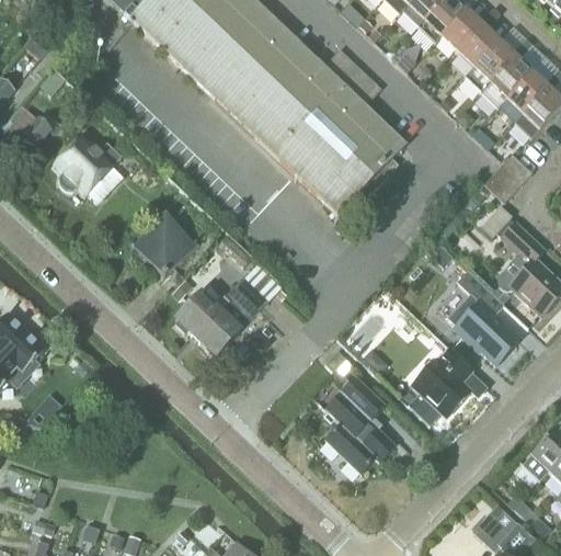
[(124,11),(318,195),(338,215),(351,201),(357,206),(387,176),(380,170),(404,145),(252,0),(118,0),(127,8),(124,11)]
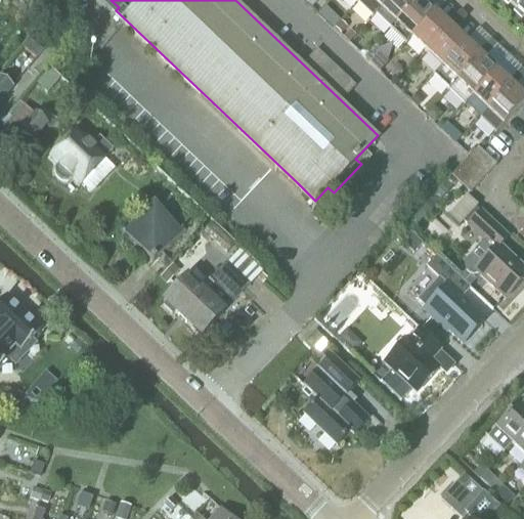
[(358,0),(372,12),(375,9),(380,3),(381,4),(385,0),(358,0)]
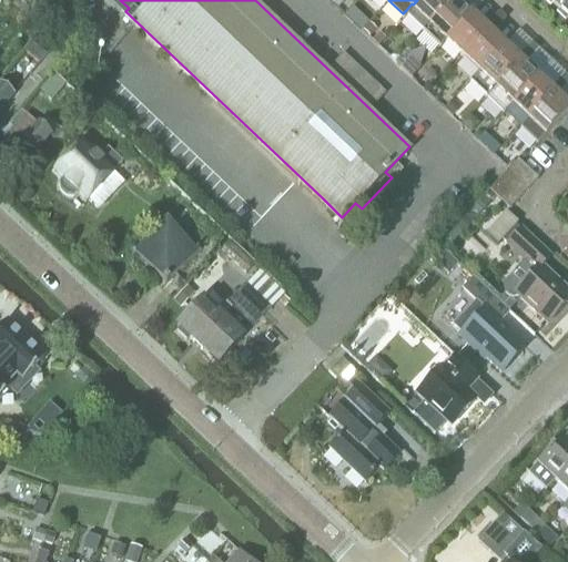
[(412,3),(406,10),(424,26),(429,20),(448,0),(417,0),(413,4),(412,3)]
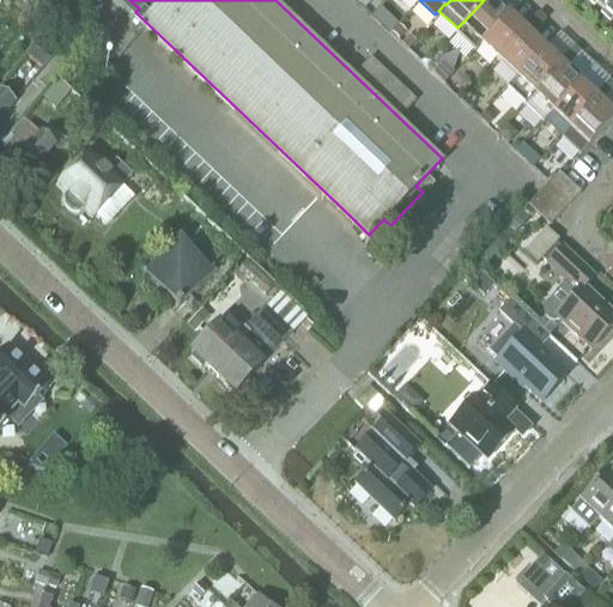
[(484,0),(463,22),(457,28),(477,46),(481,40),(509,10),(498,0),(484,0)]
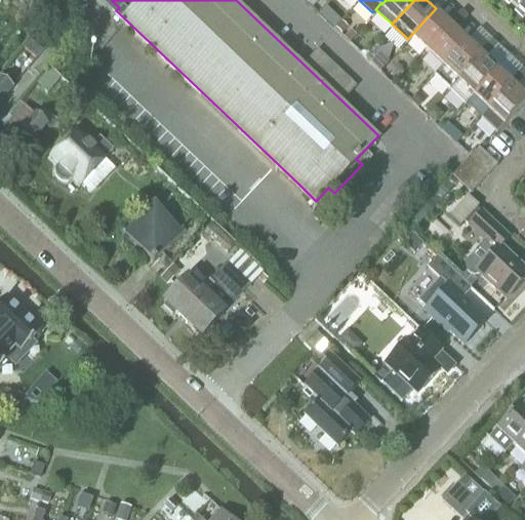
[(517,0),(514,3),(524,12),(524,0),(517,0)]
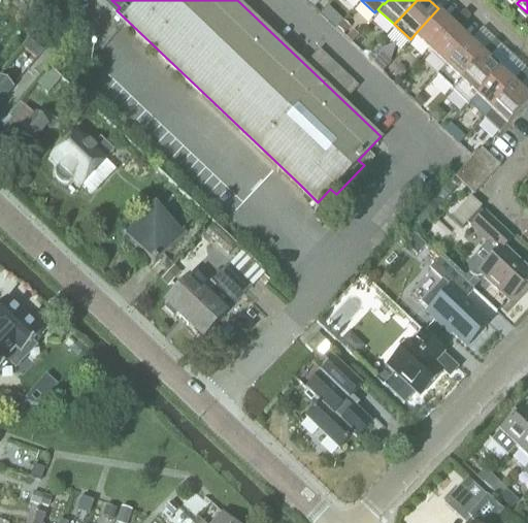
[(464,6),(457,13),(463,20),(470,12),(464,6)]
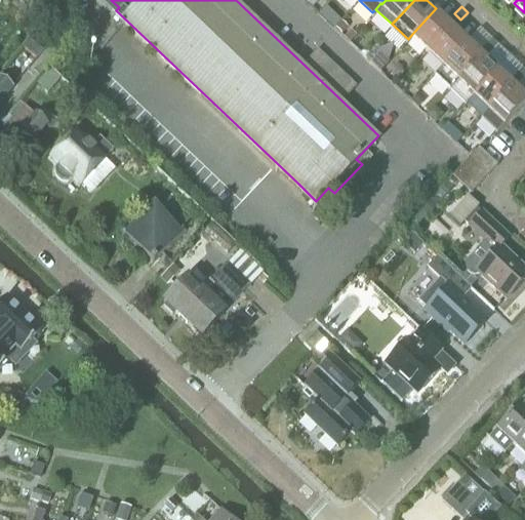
[(436,8),(412,34),(428,48),(451,24),(454,26),(460,20),(454,13),(448,21),(436,8)]
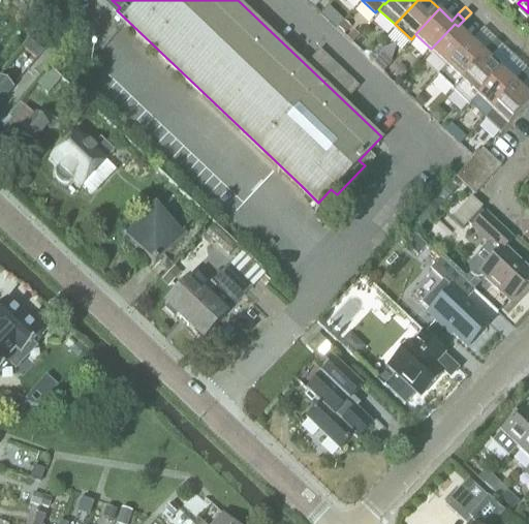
[(455,24),(431,49),(445,63),(446,63),(470,38),(458,26),(455,24)]
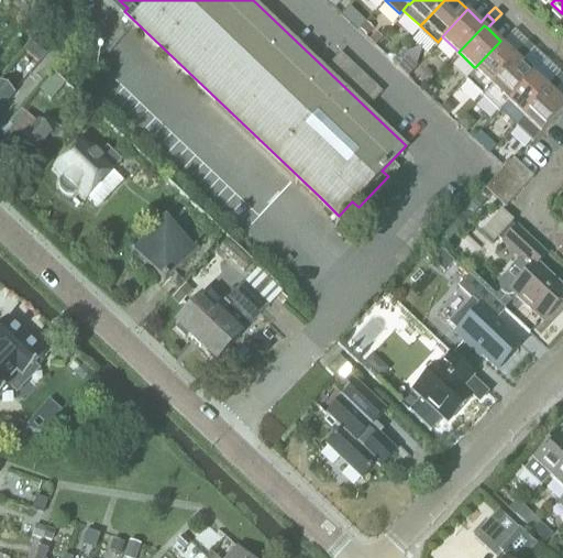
[(527,39),(520,45),(527,52),(533,44),(527,39)]
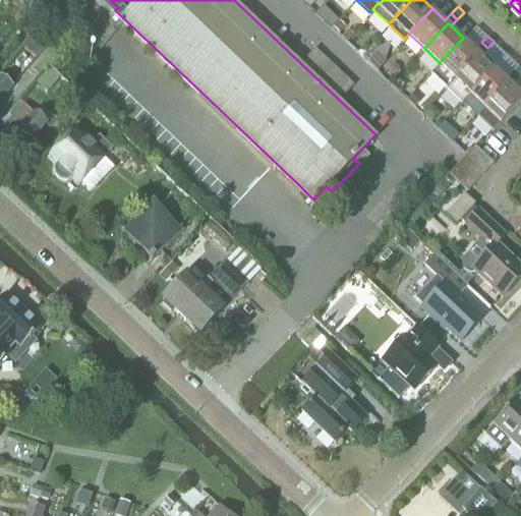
[(439,62),(430,71),(445,84),(454,76),(455,76),(478,52),(475,49),(463,38),(440,62),(439,62)]
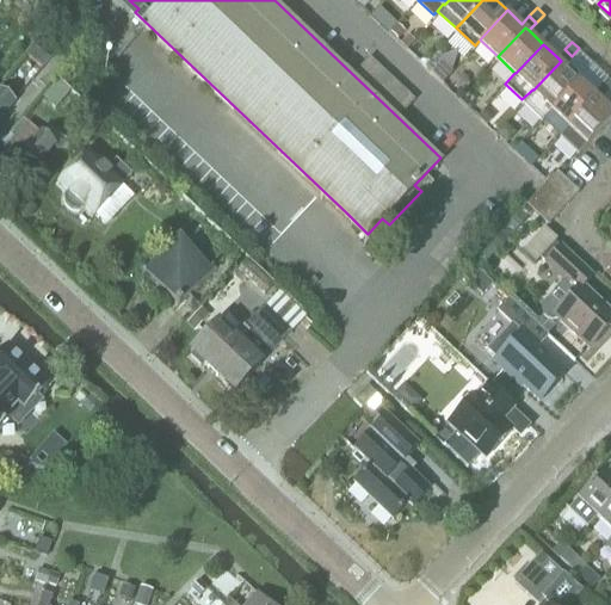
[(532,90),(522,99),(523,100),(541,117),(542,118),(551,107),(579,78),(565,65),(572,56),(565,49),(557,57),(561,61),(534,90),(532,90)]
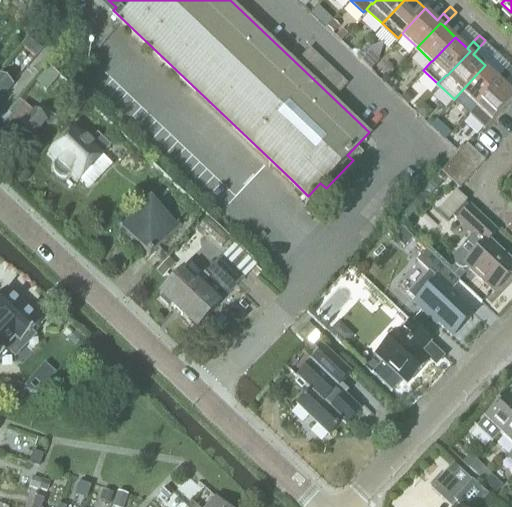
[(511,65),(509,63),(502,70),(509,75),(511,71),(511,65)]
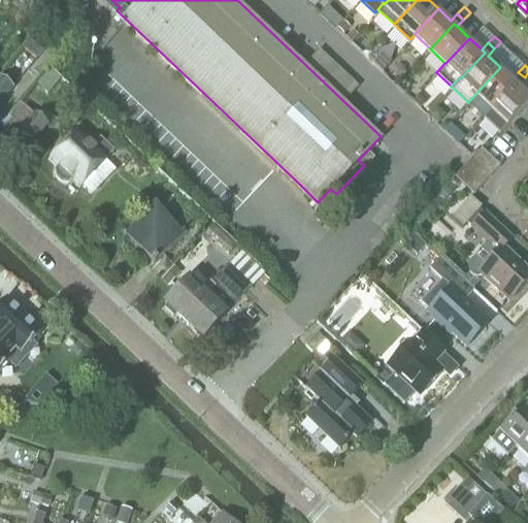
[(500,67),(476,93),(491,106),(515,82),(518,85),(525,77),(518,72),(512,78),(500,67)]
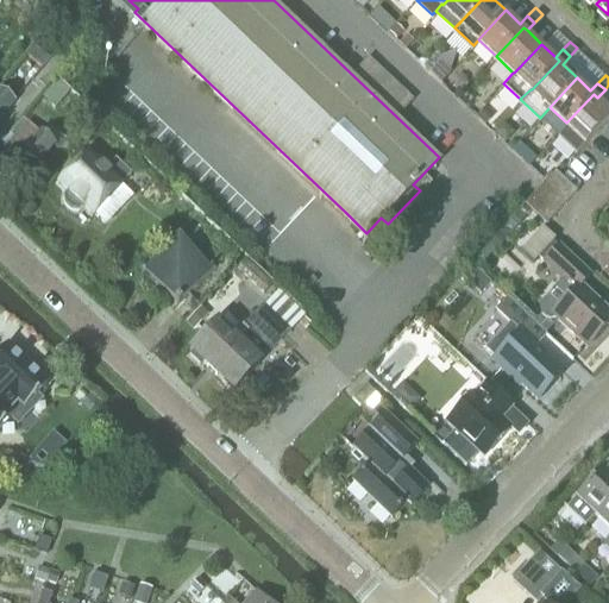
[(0,114),(16,96),(0,83),(0,114)]
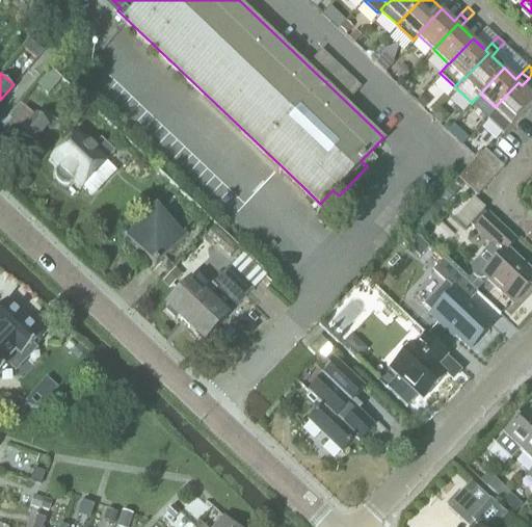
[(519,82),(495,107),(510,123),(531,100),(531,95),(522,85),(519,82)]
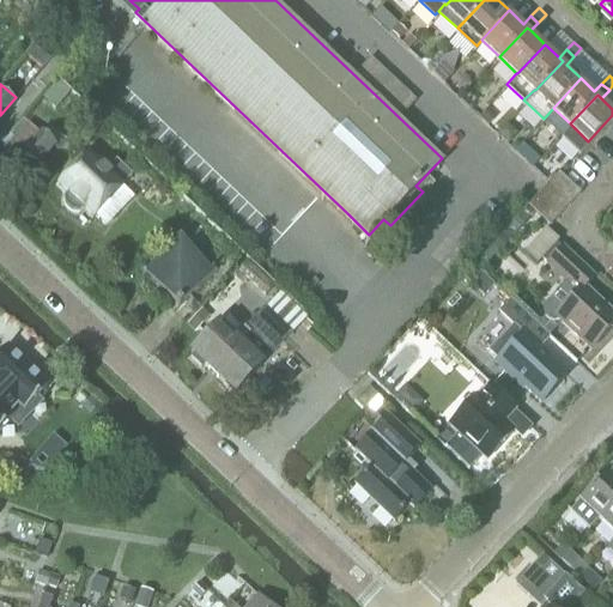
[(40,129),(29,119),(5,144),(29,167),(55,139),(42,126),(40,129)]
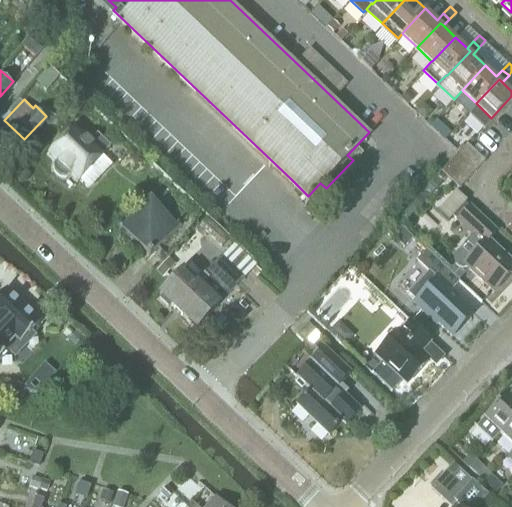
[(434,117),(431,121),(445,134),(448,131),(452,127),(437,113),(434,117)]
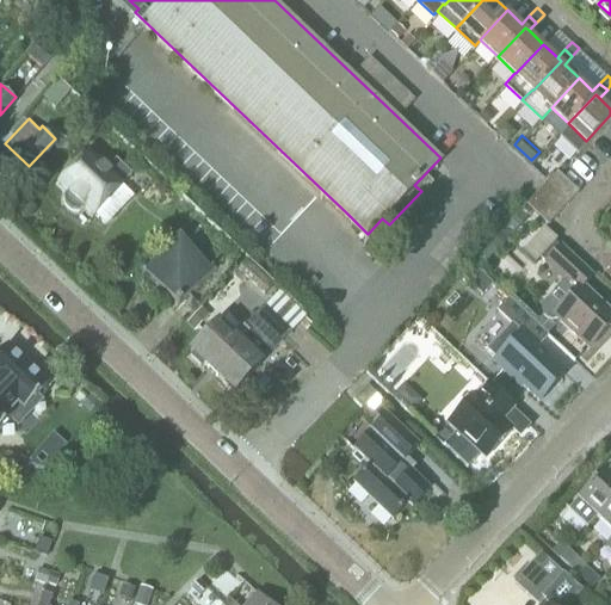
[(106,165),(88,147),(59,178),(68,186),(63,192),(66,199),(71,204),(80,207),(85,202),(94,210),(133,171),(116,154),(106,165)]
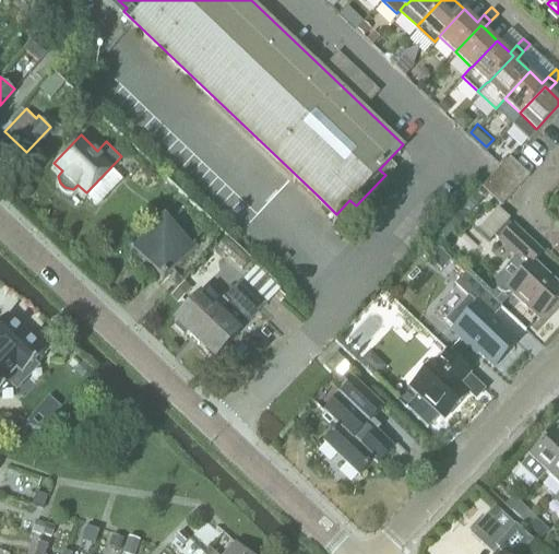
[(500,163),(520,183),(530,172),(510,153),(500,163)]
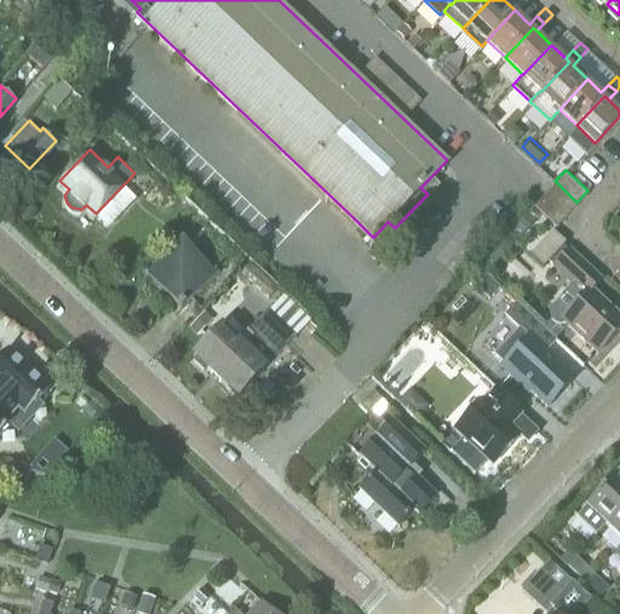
[(567,213),(577,202),(555,181),(545,191),(567,213)]
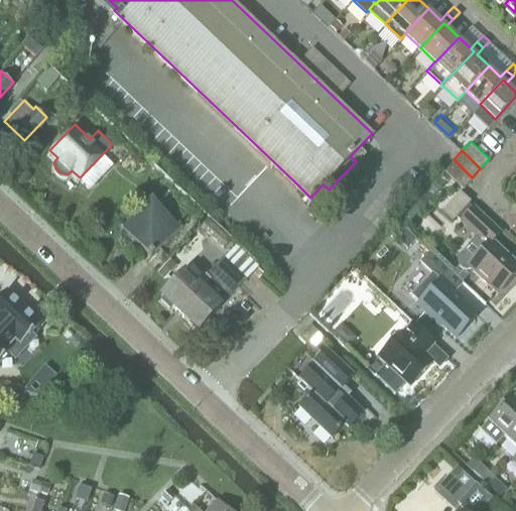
[(463,186),(472,177),(454,159),(444,168),(463,186)]
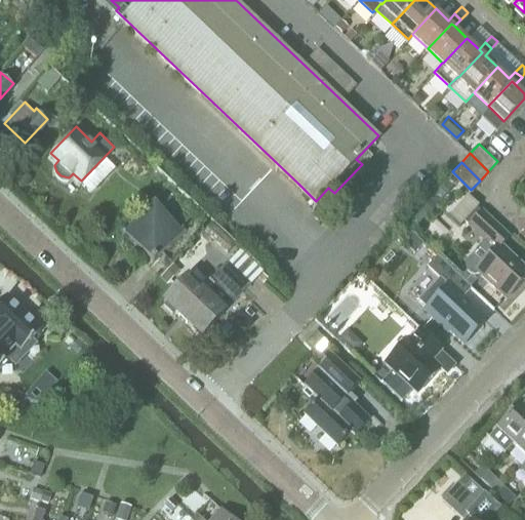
[(154,257),(184,229),(153,199),(124,229),(154,257)]
